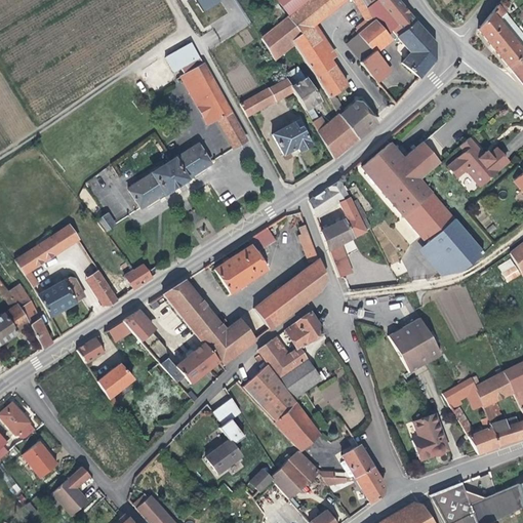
[(198,0),(204,10),(223,0),(198,0)]
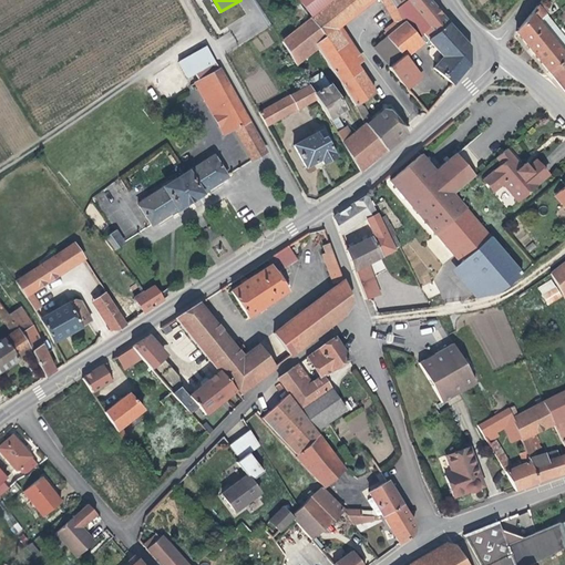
[(300,0),(312,17),(312,16),(332,0),(300,0)]
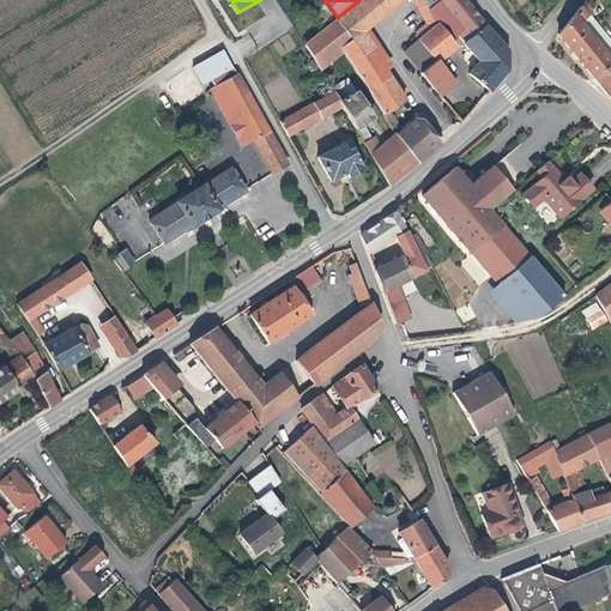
[(386,110),(391,107),(406,97),(387,68),(363,30),(369,25),(400,0),(416,0),(428,19),(425,22),(427,24),(417,30),(418,32),(417,35),(419,37),(439,23),(429,7),(424,0),(360,0),(338,17),(354,37),(345,44),(344,46),(348,49),(361,72),(386,110)]
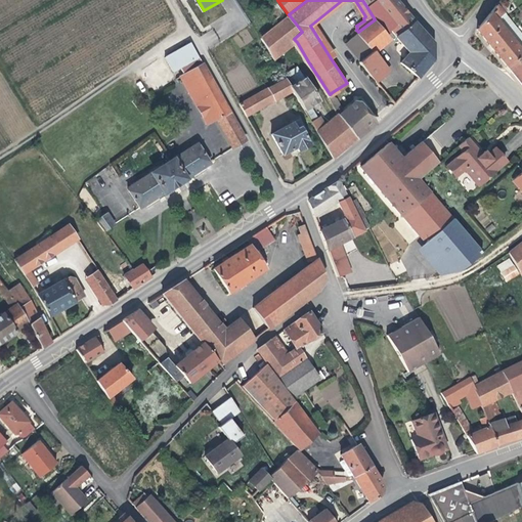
[(402,61),(420,76),(435,57),(435,41),(408,10),(400,0),(375,0),(366,6),(375,19),(358,32),(375,50),(376,51),(391,39),(386,34),(393,29),(411,50),(402,61)]
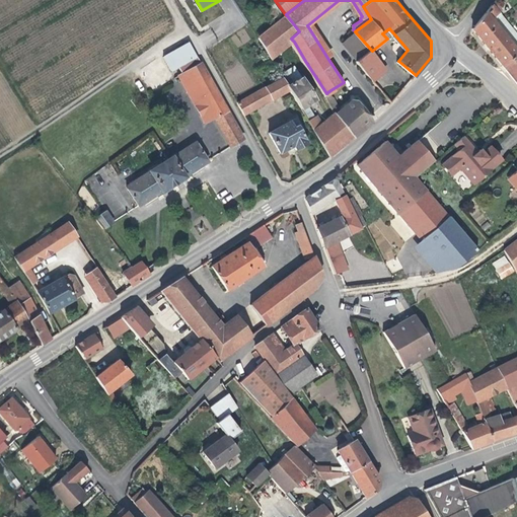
[(498,0),(474,28),(516,80),(516,48),(493,18),(500,11),(497,7),(501,3),(498,0)]
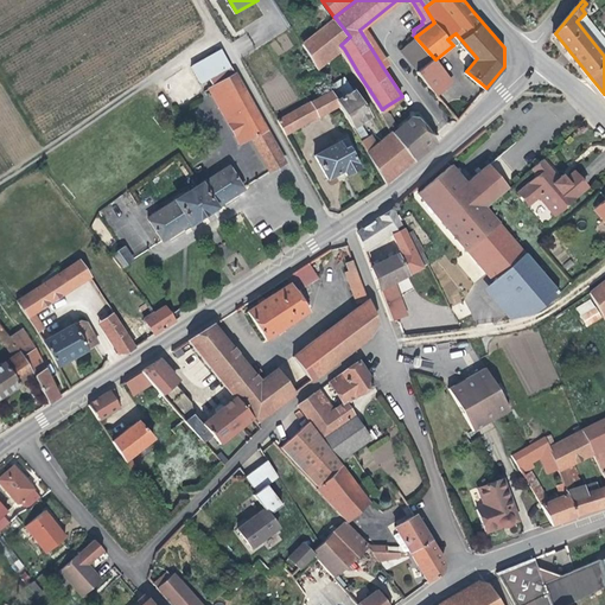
[(577,21),(604,56),(604,36),(586,13),(585,13),(577,21)]
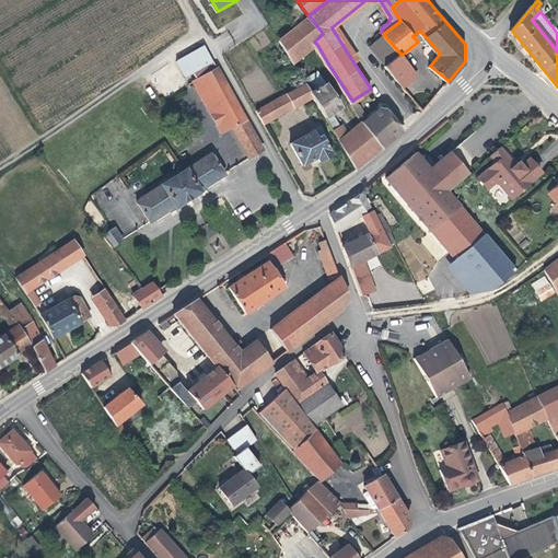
[(309,16),(280,38),(292,59),(314,42),(315,41),(323,34),(309,15),(309,16)]
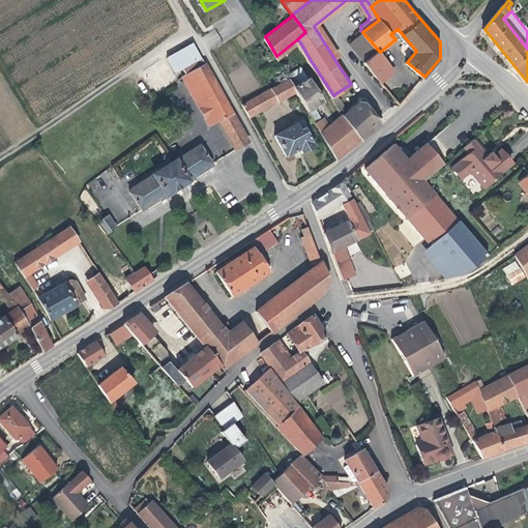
[(314,26),(334,59),(341,55),(319,22),(314,26)]
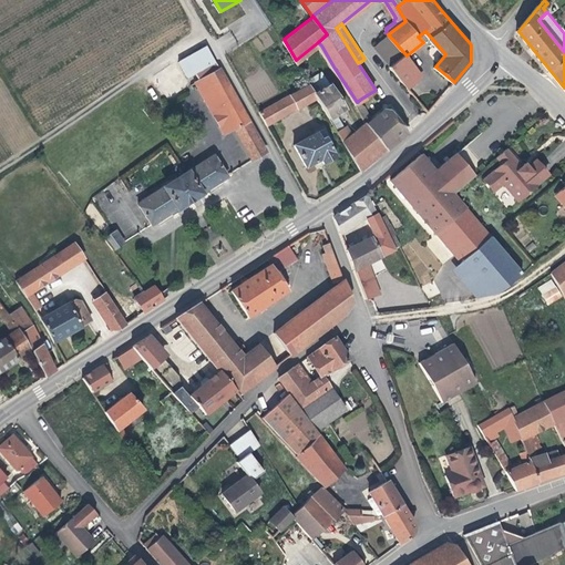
[(376,43),(392,63),(406,54),(388,34),(376,43)]
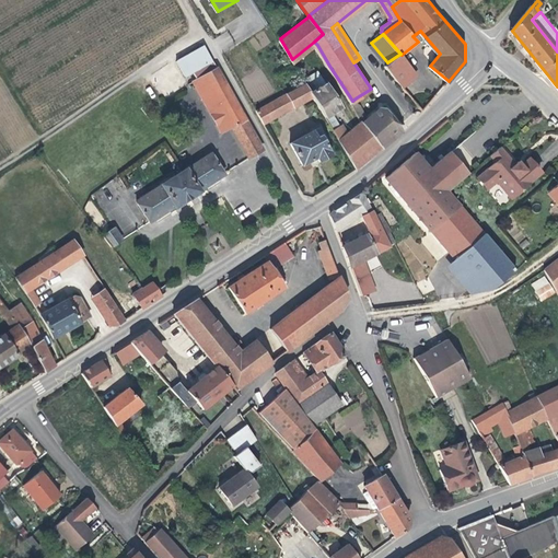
[(292,59),(295,62),(317,45),(314,42),(292,59)]
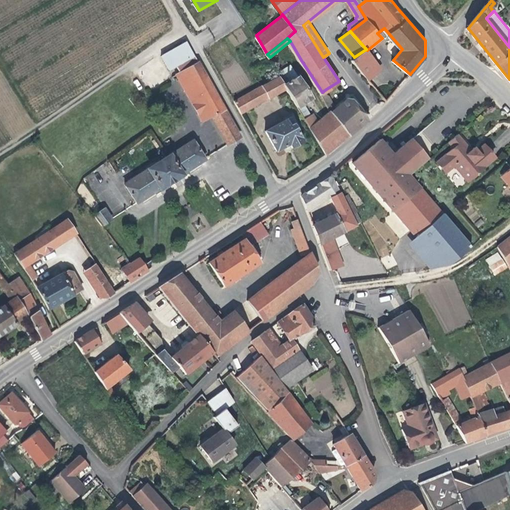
[(195,54),(187,41),(161,55),(169,69),(177,65),(195,54)]
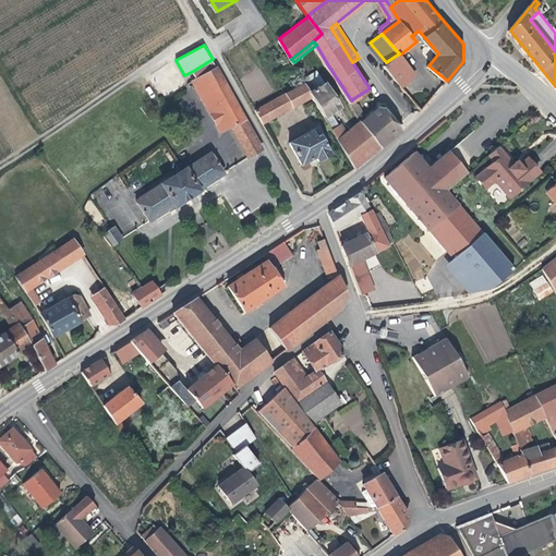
[(385,64),(402,85),(417,73),(400,55),(399,53),(386,62),(385,64)]
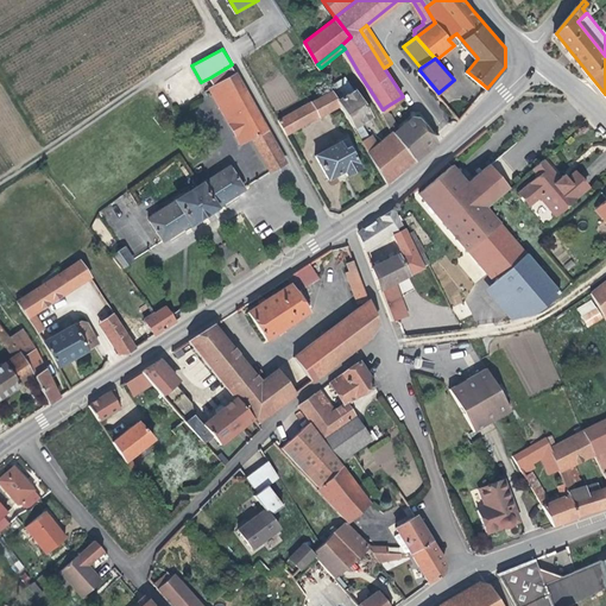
[(232,64),(210,77),(213,84),(237,73),(232,64)]
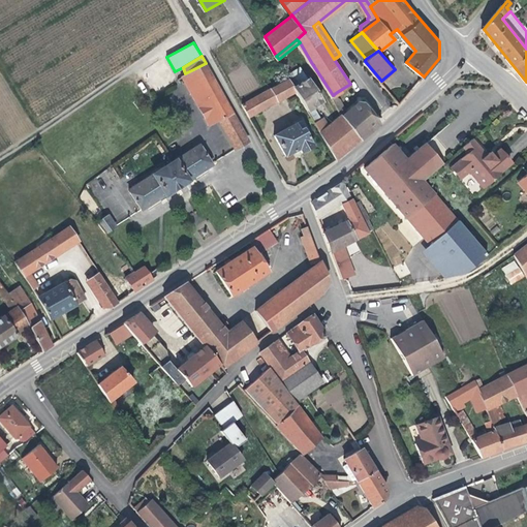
[(218,119),(236,149),(249,140),(206,63),(185,73),(182,75),(210,124),(218,119)]
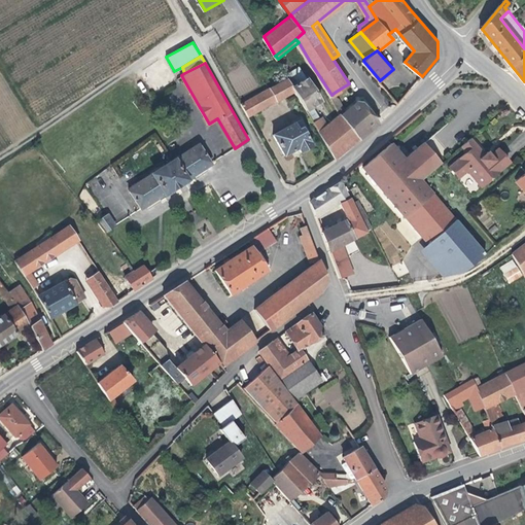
[(288,77),(293,84),(308,76),(301,66),(286,74),(288,77)]
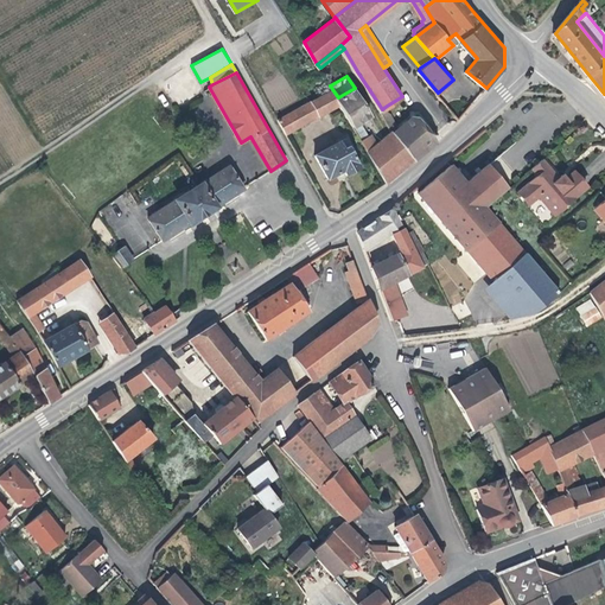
[(172,101),(186,116),(208,95),(193,81),(172,101)]
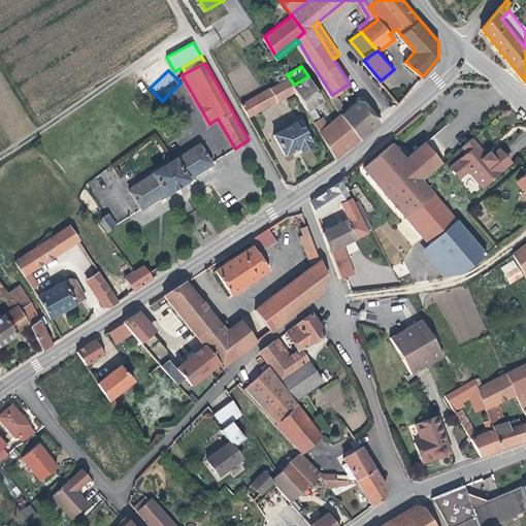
[(294,85),(296,90),(308,108),(311,106),(315,104),(323,100),(308,76),(294,85)]
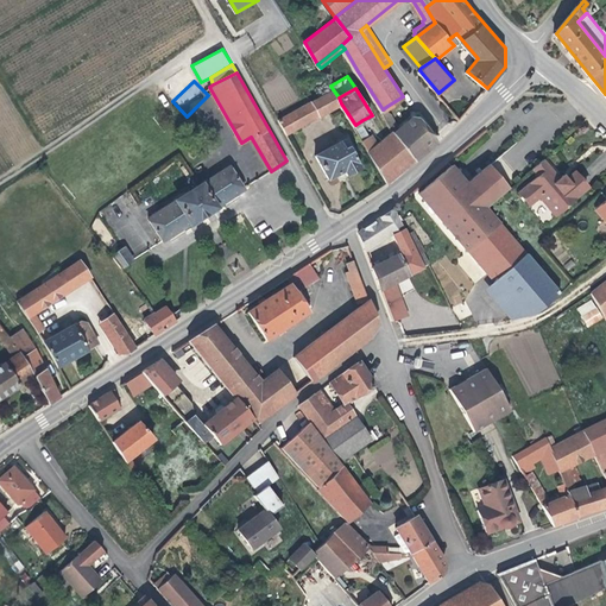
[(281,120),(289,133),(341,103),(339,98),(333,89),(281,120)]
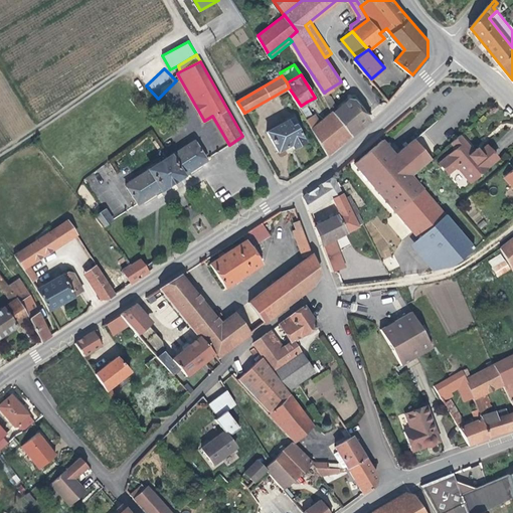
[(333,110),(334,112),(340,108),(334,94),(328,90),(324,93),(333,110)]
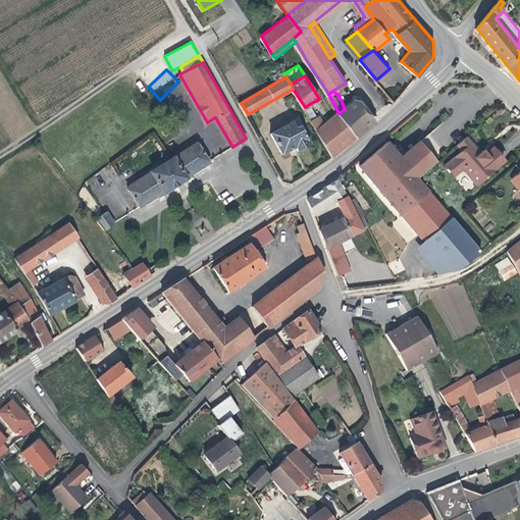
[(347,125),(357,136),(375,120),(360,101),(356,100),(345,109),(339,113),(347,125)]
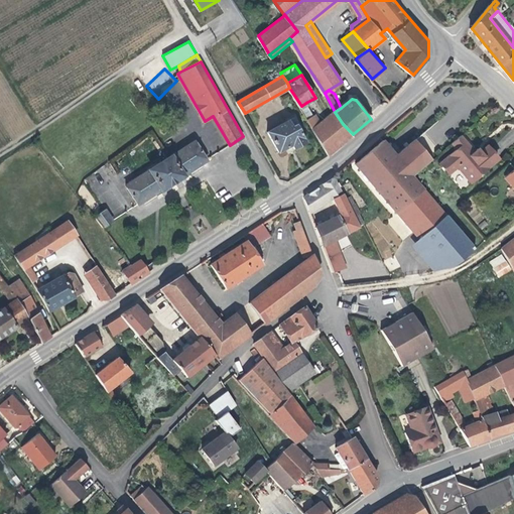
[(301,106),(330,153),(353,134),(343,124),(335,112),(334,110),(322,121),(317,115),(314,114),(309,106),(306,108),(304,104),(301,106)]
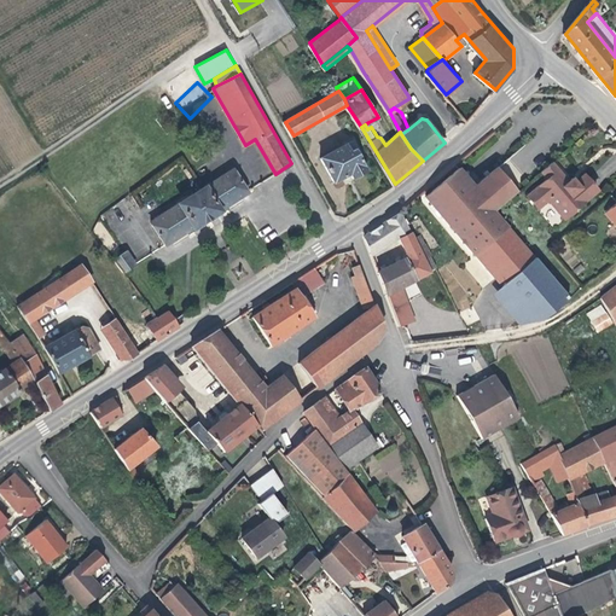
[(355,138),(323,156),(336,180),(352,172),(354,176),(367,169),(361,158),(365,156),(355,138)]
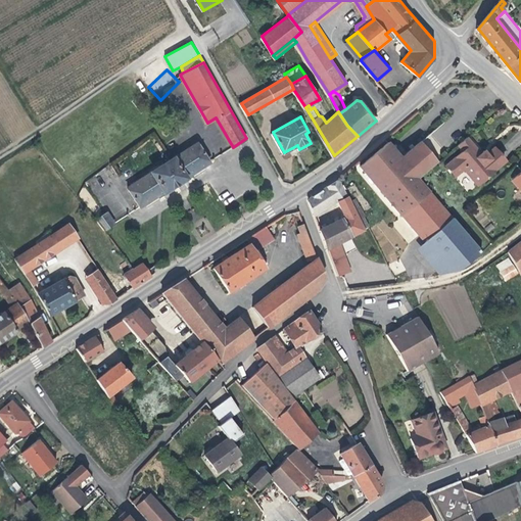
[(483,152),(469,136),(459,144),(464,150),(446,166),(456,177),(467,169),(480,184),(507,161),(495,147),(488,153),(485,150),(483,152)]
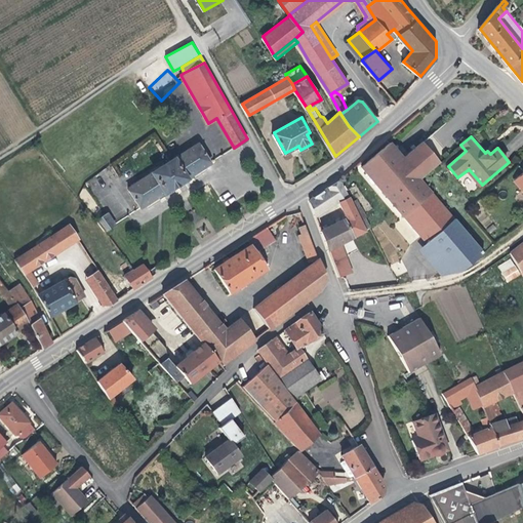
[(425,141),(405,157),(391,139),(364,162),(362,164),(371,175),(405,214),(434,190),(423,177),(442,161),(425,141)]
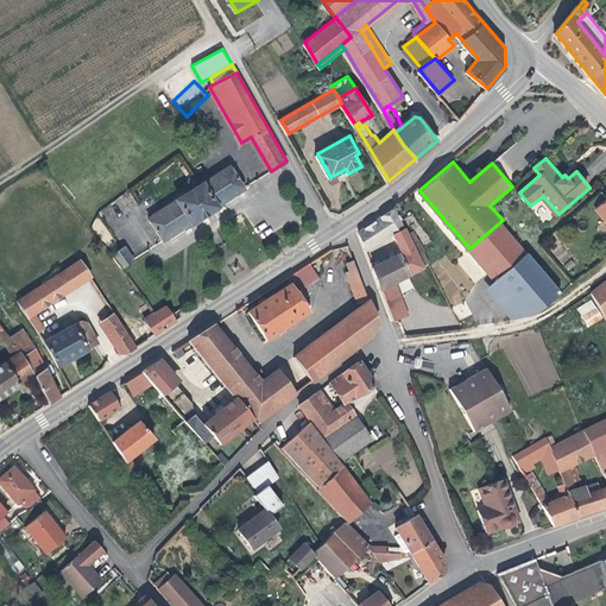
[(150,216),(164,239),(246,187),(231,164),(150,216)]
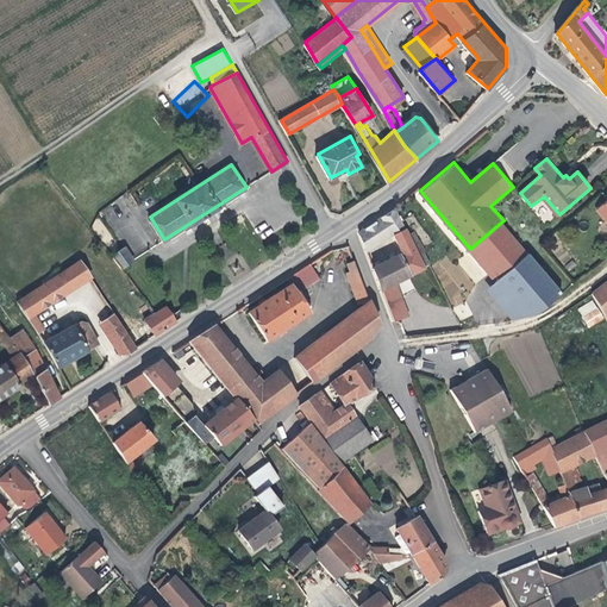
[(606,200),(596,210),(606,221),(606,200)]
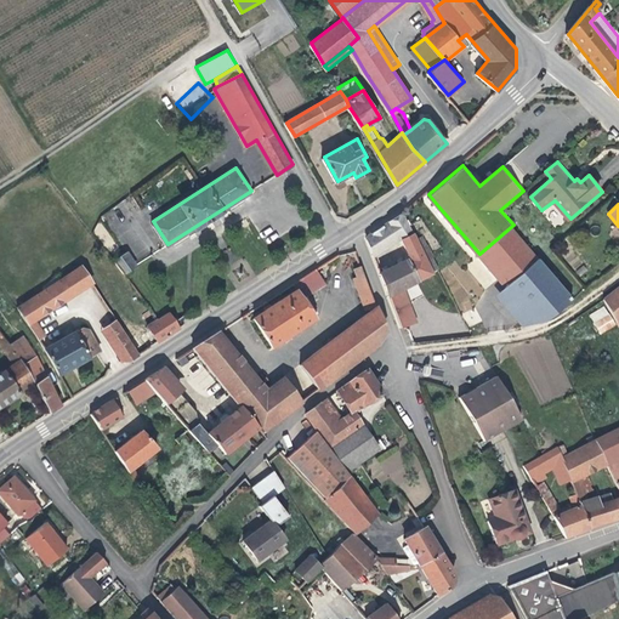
[(418,238),(404,213),(370,234),(368,237),(375,254),(403,239),(409,250),(408,259),(382,271),(403,327),(418,319),(405,287),(435,271),(418,238)]
